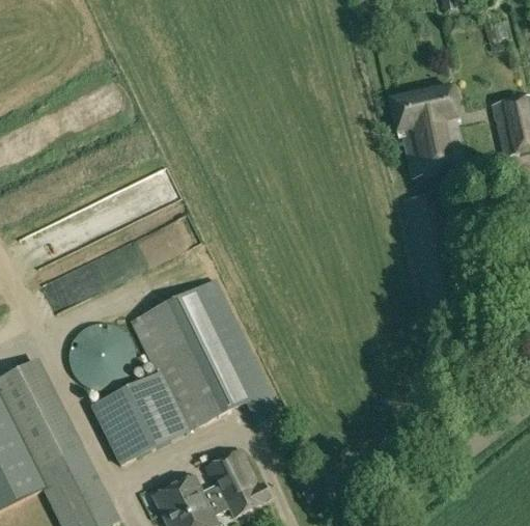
[(441,0),(443,10),(457,6),(455,0),(441,0)]
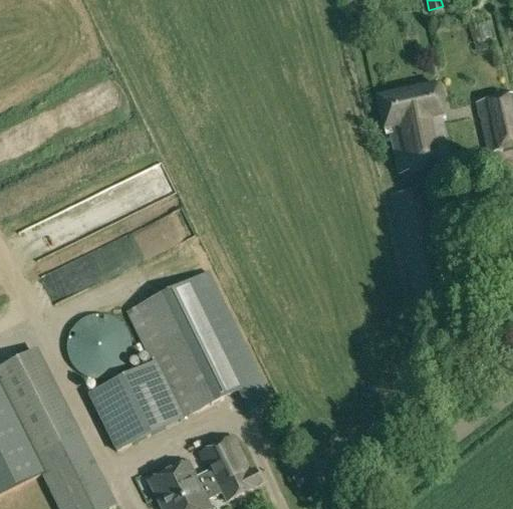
[(451,160),(441,114),(445,113),(438,82),(375,95),(382,126),(383,126),(385,132),(389,131),(398,172),(451,160)]
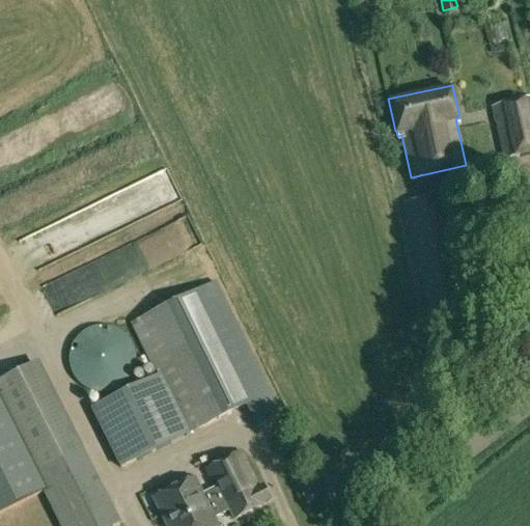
[(529,149),(529,94),(491,104),(503,157),(529,149)]
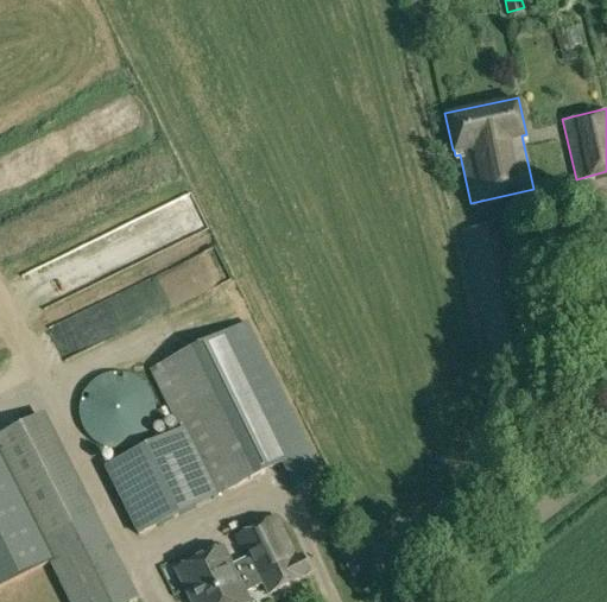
[(113,314),(121,329),(138,319),(130,304),(113,314)]
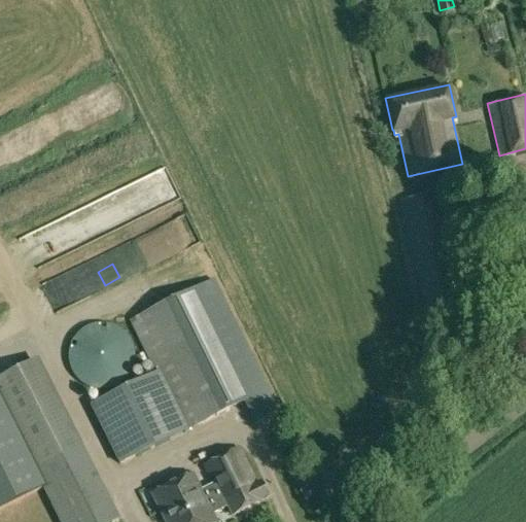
[(155,371),(91,402),(119,460),(179,430),(243,399),(254,421),(278,409),(212,276),(130,317),(155,371)]
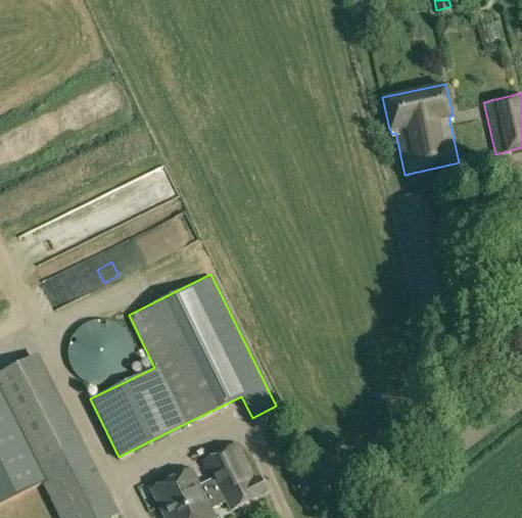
[(124,326),(122,324),(120,323),(117,321),(115,320),(113,319),(111,318),(109,318),(106,317),(104,317),(100,317),(95,317),(91,318),(89,319),(85,321),(81,323),(77,326),(76,328),(74,330),(73,332),(72,333),(70,335),(69,338),(68,340),(68,342),(67,344),(67,346),(67,349),(67,351),(68,354),(68,356),(68,359),(69,361),(72,365),(73,367),(74,369),(76,370),(78,373),(82,376),(85,378),(87,379),(92,381),(94,381),(96,381),(101,382),(103,382),(105,381),(110,380),(114,379),(116,378),(119,376),(122,374),(124,372),(125,370),(127,369),(128,367),(129,365),(130,363),(131,361),(132,359),(132,356),(133,354),(133,351),(133,349),(133,346),(133,344),(132,342),(132,340),(131,338),(130,336),(129,333),(128,332),(127,330),(124,326)]
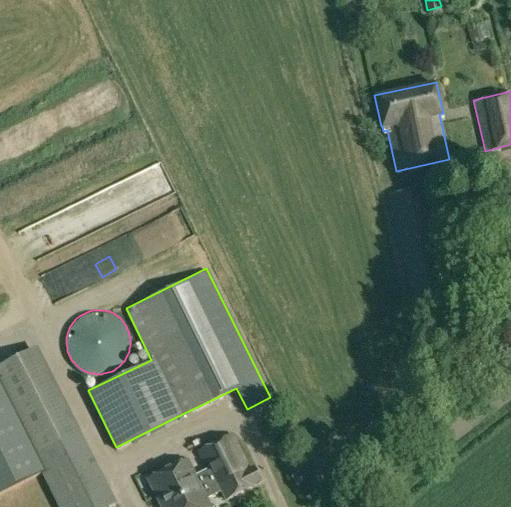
[(60,506),(102,506),(113,502),(77,429),(71,433),(29,349),(0,363),(0,490),(41,470),(60,506)]
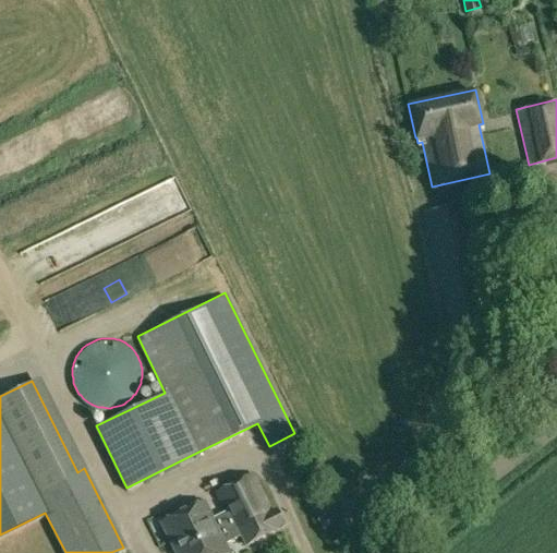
[(214,489),(223,509),(216,513),(231,537),(240,532),(244,542),(274,528),(283,523),(275,506),(270,509),(252,470),(214,489)]
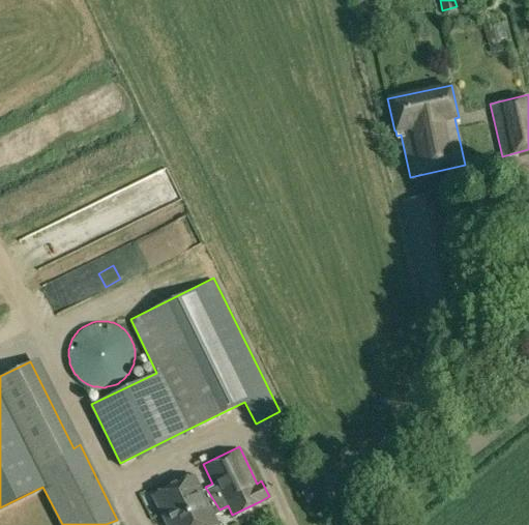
[(211,514),(219,509),(205,487),(200,490),(192,474),(153,494),(168,524),(211,524),(216,523),(211,514)]
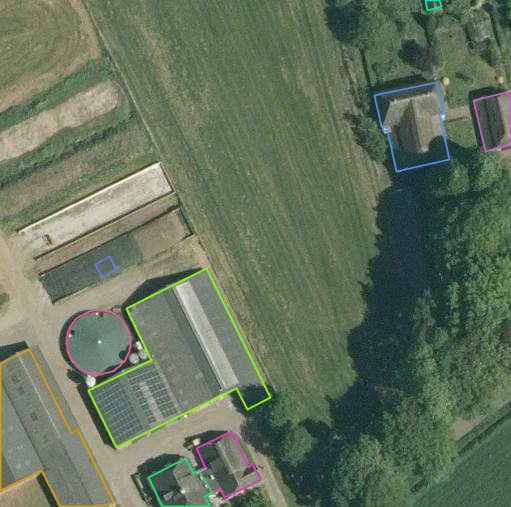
[(301,477),(296,470),(290,474),(295,481),(301,477)]
